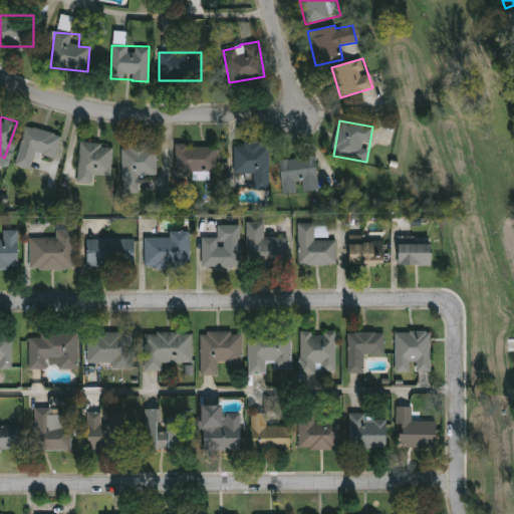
[(53,170),(17,162),(25,126),(61,135),(53,170)]
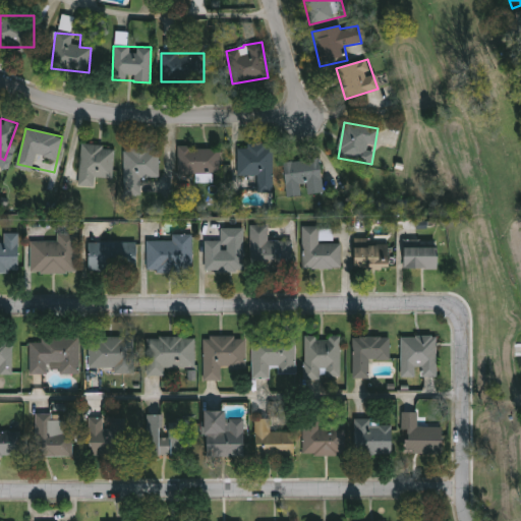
[(256,178),(237,178),(237,143),(272,143),(272,188),(255,188),(256,178)]
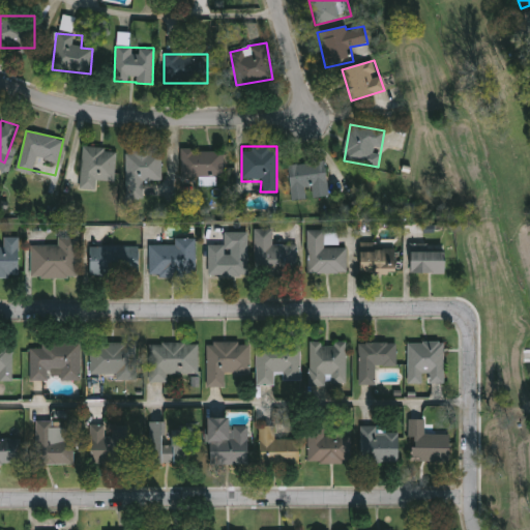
[(114,182),(96,181),(95,189),(80,188),(82,147),(116,148),(114,182)]
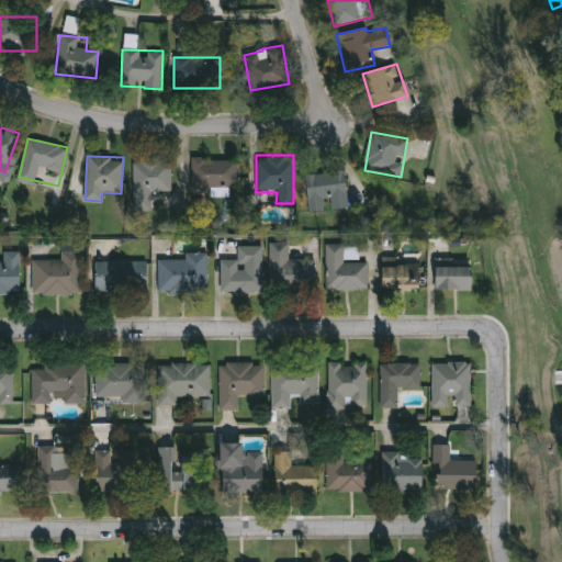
[(237,188),(191,188),(191,158),(237,158),(237,188)]
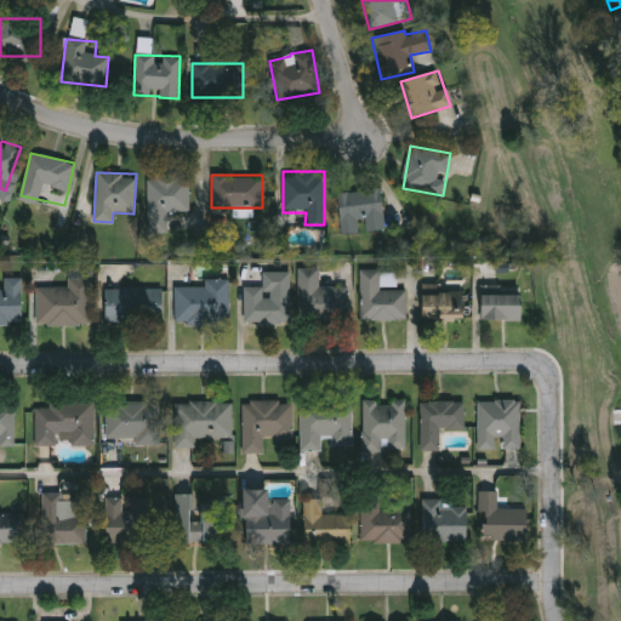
[(147,214),(148,176),(189,177),(188,215),(147,214)]
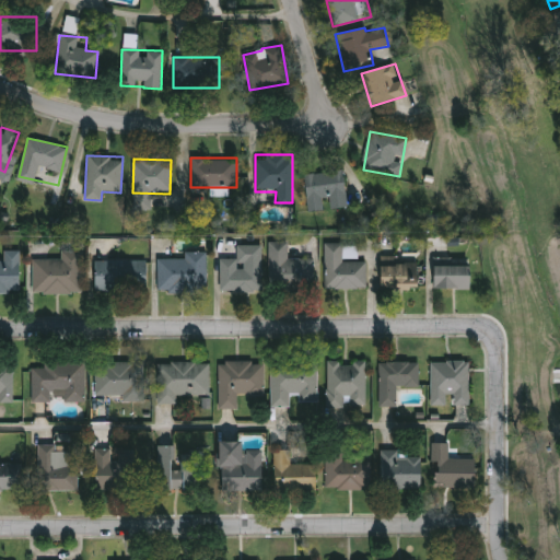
[(305,173),(343,171),(346,207),(329,209),(328,199),(321,200),(322,209),(307,210),(305,173)]
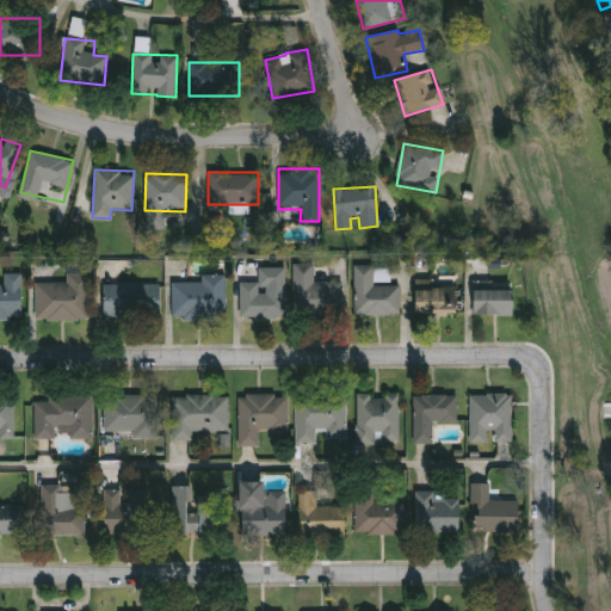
[(340,282),(341,315),(295,316),(294,264),(313,264),(314,283),(340,282)]
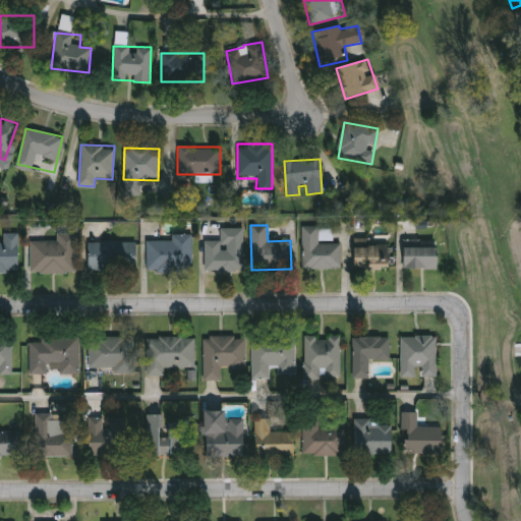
[(342,269),(341,243),(320,244),(319,226),(302,227),(303,269),(342,269)]
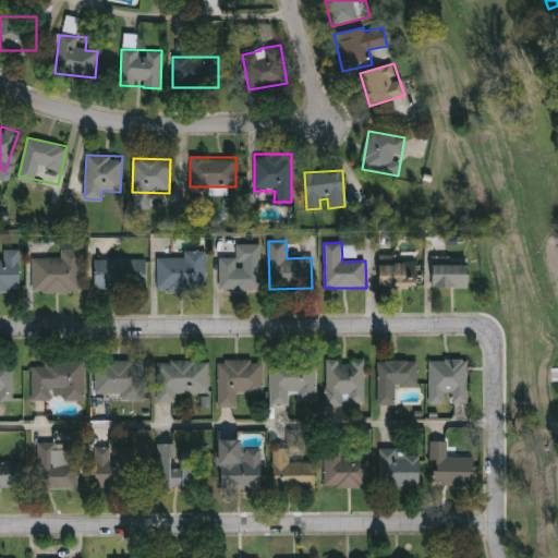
[(219,257),(237,257),(237,244),(261,244),(261,290),(219,290),(219,257)]
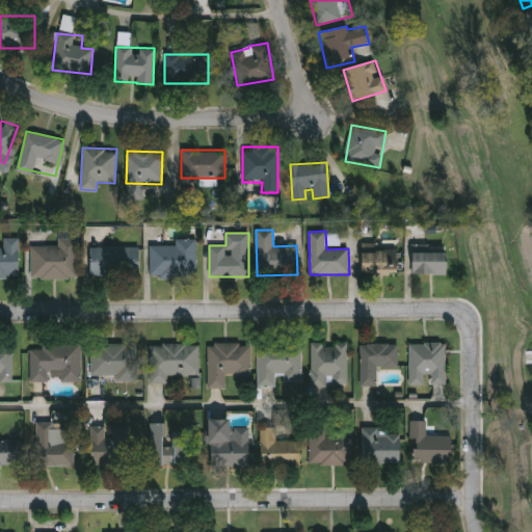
[(0,248),(3,248),(3,238),(19,238),(19,278),(0,278),(0,248)]
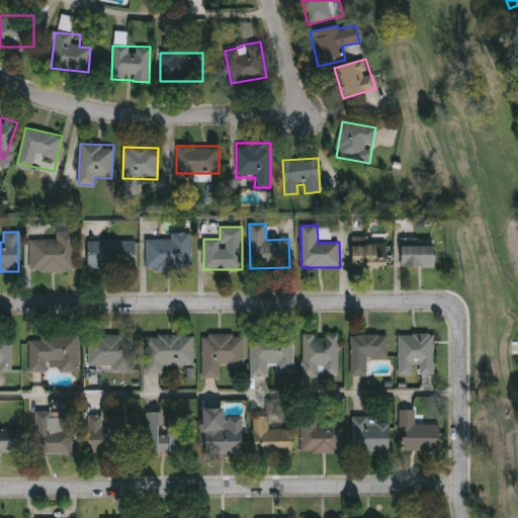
[(30,240),(56,240),(56,233),(76,233),(76,271),(30,271),(30,240)]
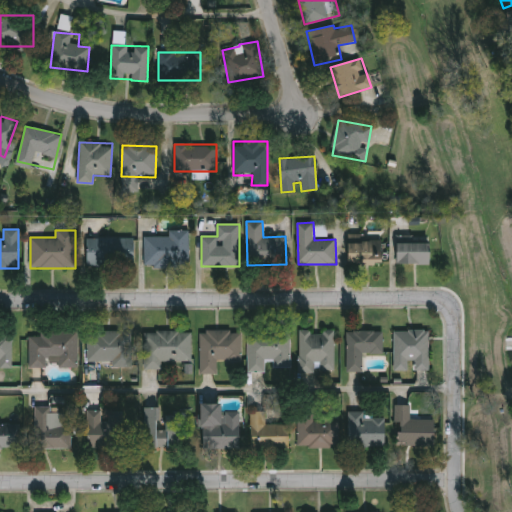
[(169,236),(169,230),(188,230),(189,267),(145,268),(144,236),(169,236)]
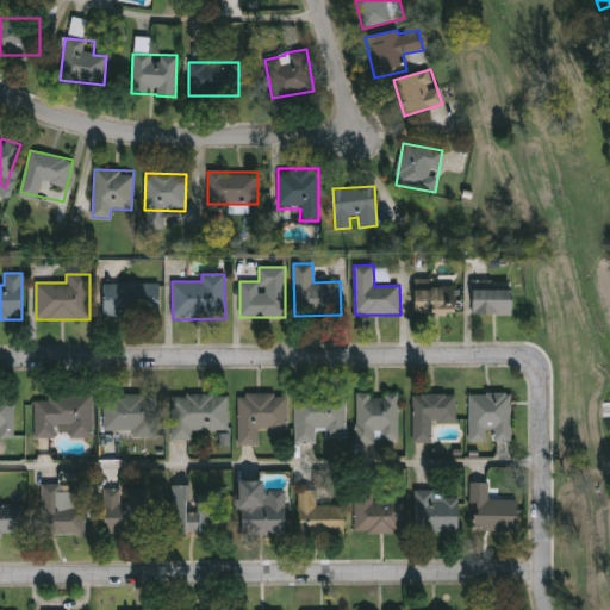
[(103,284),(160,284),(160,317),(103,317),(103,284)]
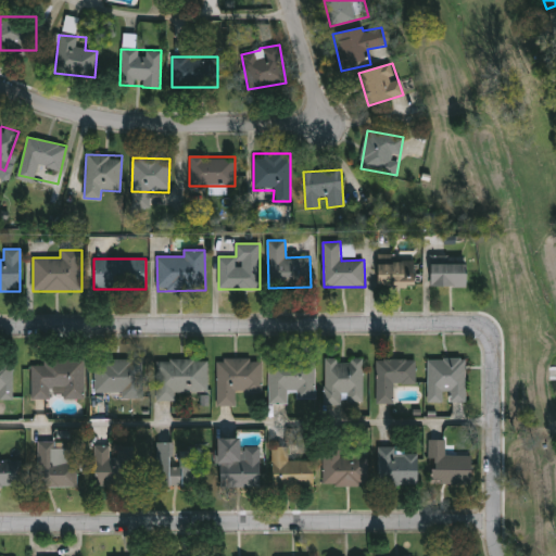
[(415,286),(379,286),(379,262),(415,262),(415,286)]
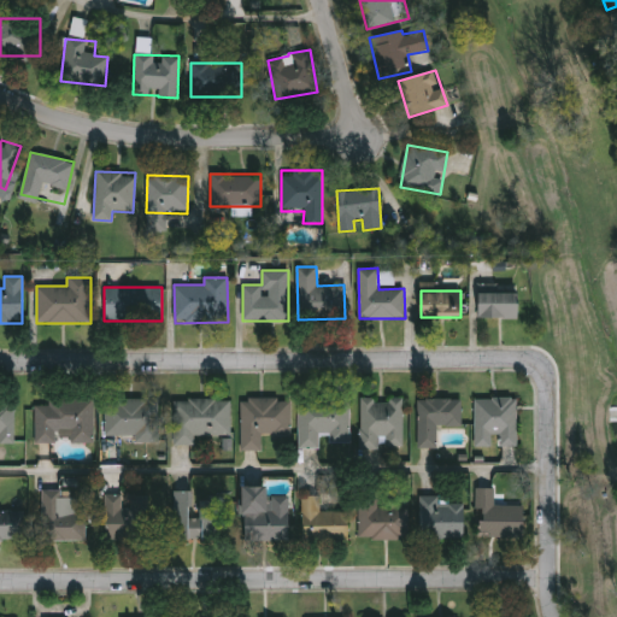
[(517,317),(479,317),(479,293),(517,293),(517,317)]
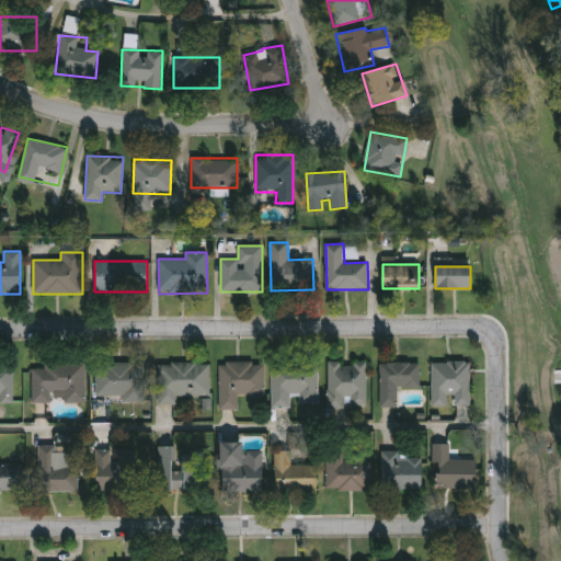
[(31,402),(31,366),(37,366),(37,362),(84,362),(84,402),(31,402)]
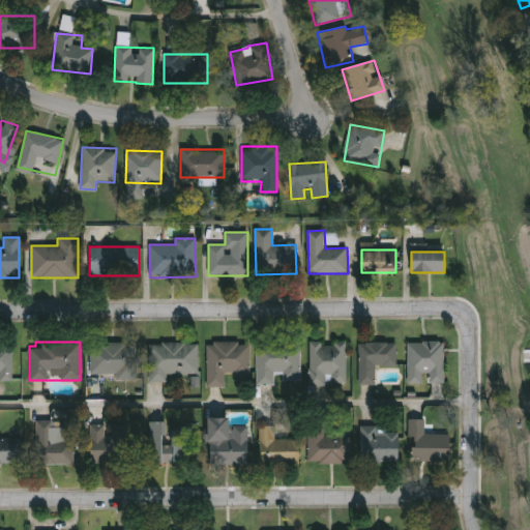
[(89,342),(137,342),(137,378),(89,378),(89,342)]
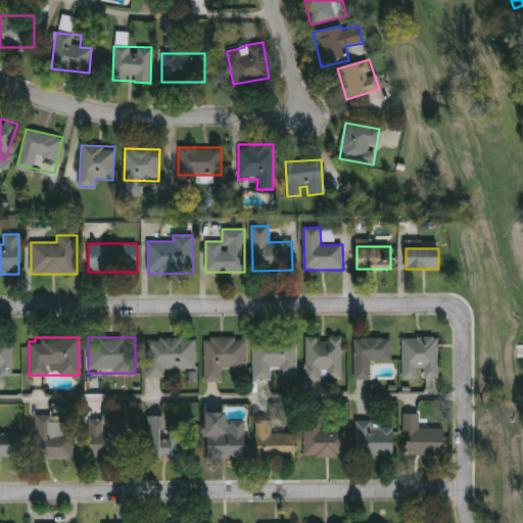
[(246,369),(222,369),(222,381),(203,381),(203,337),(246,337),(246,369)]
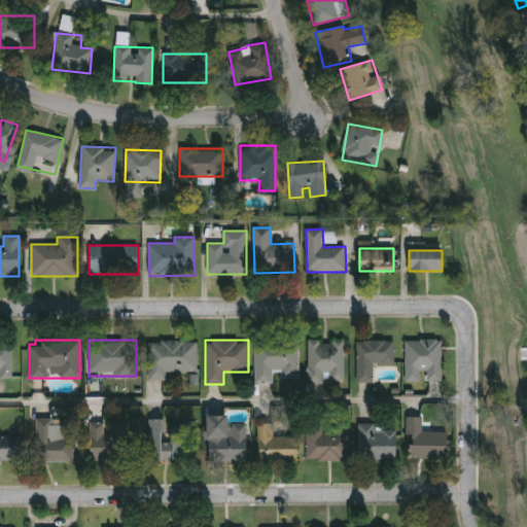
[(274,382),(254,382),(254,340),(300,340),(300,381),(281,381),(281,373),(274,373),(274,382)]
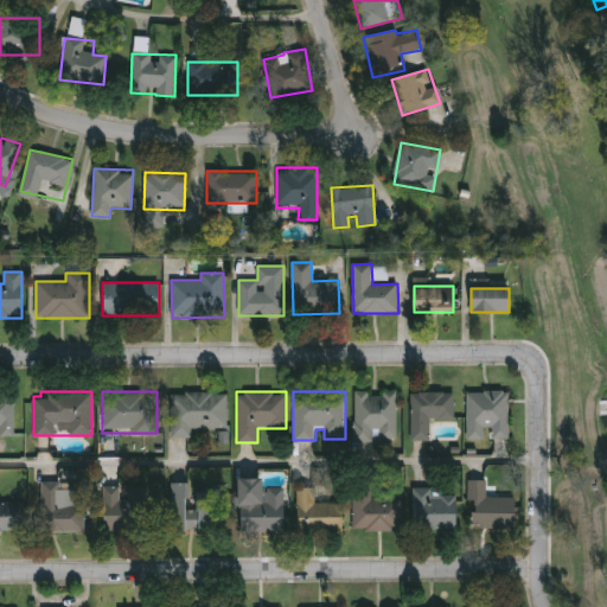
[(395,391),(395,440),(355,440),(355,391),(395,391)]
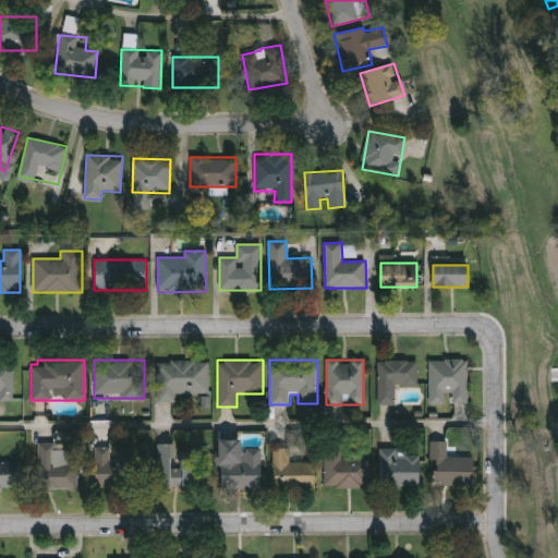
[(393,405),(377,404),(377,360),(417,361),(417,386),(395,385),(393,405)]
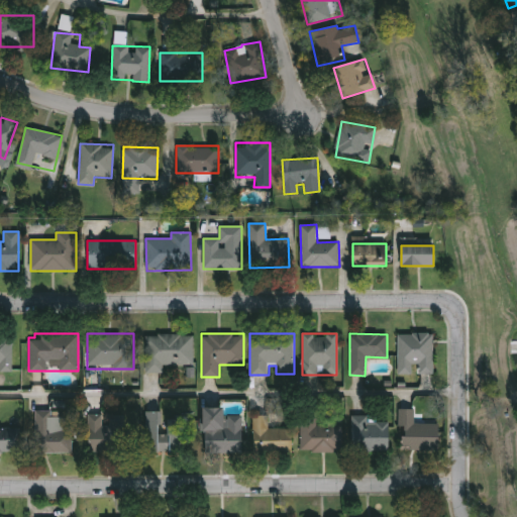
[(397,333),(433,333),(433,374),(414,374),(397,374),(397,333)]
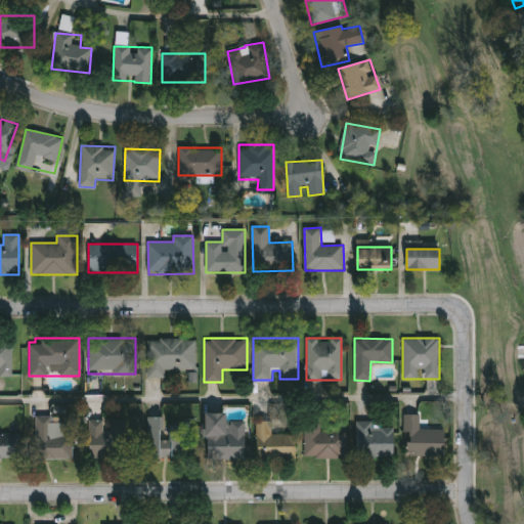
[(166,369),(166,378),(146,378),(146,339),(195,339),(195,369),(166,369)]
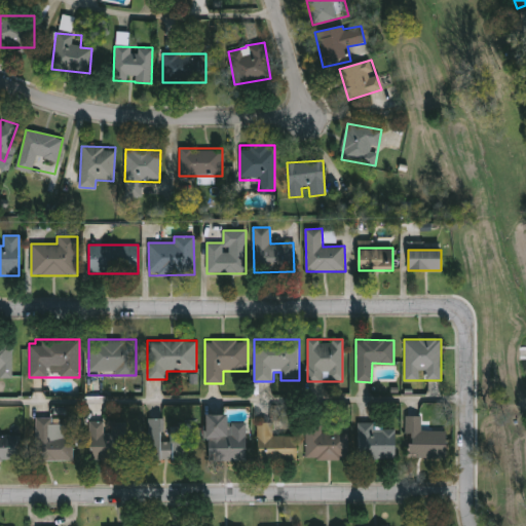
[(0,341),(12,342),(11,377),(0,377),(0,341)]
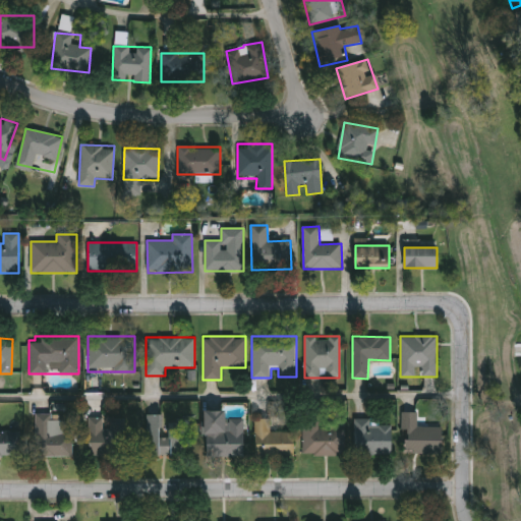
[(205,456),(205,411),(227,411),(227,418),(243,418),(243,456),(205,456)]
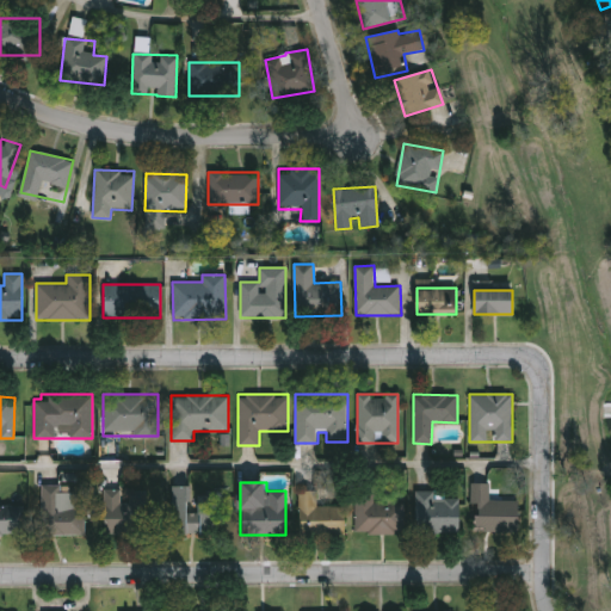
[(471,530),(471,483),(489,483),(489,500),(517,500),(517,530),(471,530)]
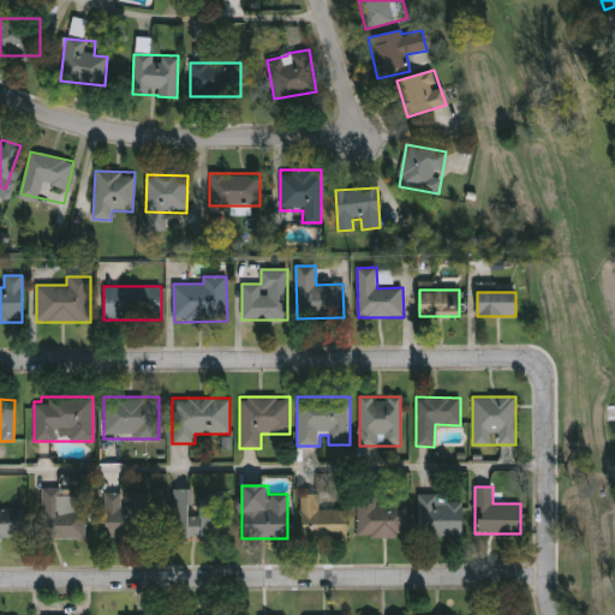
[(41,538),(41,488),(63,488),(63,496),(84,496),(84,538),(41,538)]
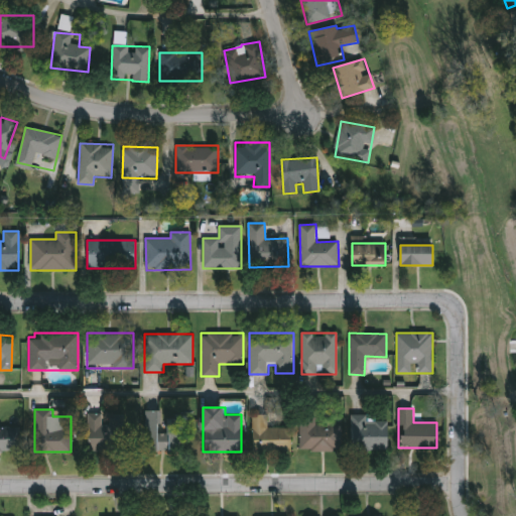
[(144,452),(145,411),(162,411),(162,418),(184,419),(183,453),(144,452)]
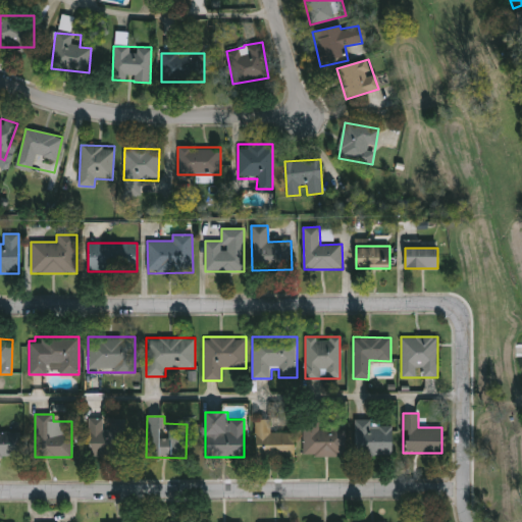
[(88,418),(106,418),(106,417),(129,417),(131,455),(89,456),(88,418)]
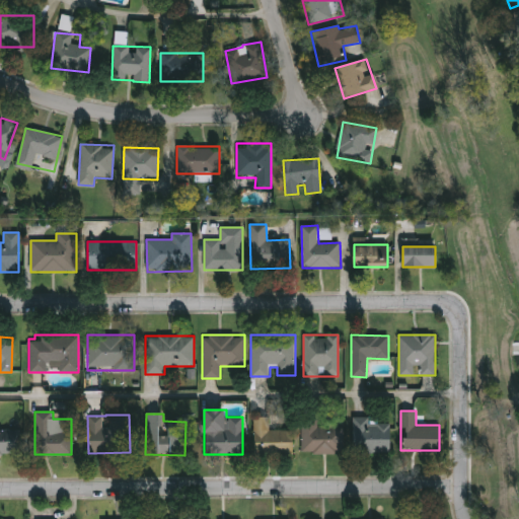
[(293,430),(293,454),(253,454),(253,417),(270,417),(270,430),(293,430)]
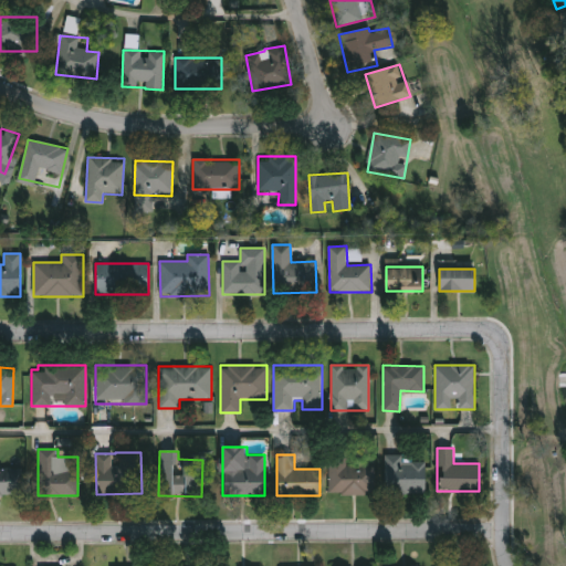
[(426,493),(386,493),(385,458),(425,457),(426,493)]
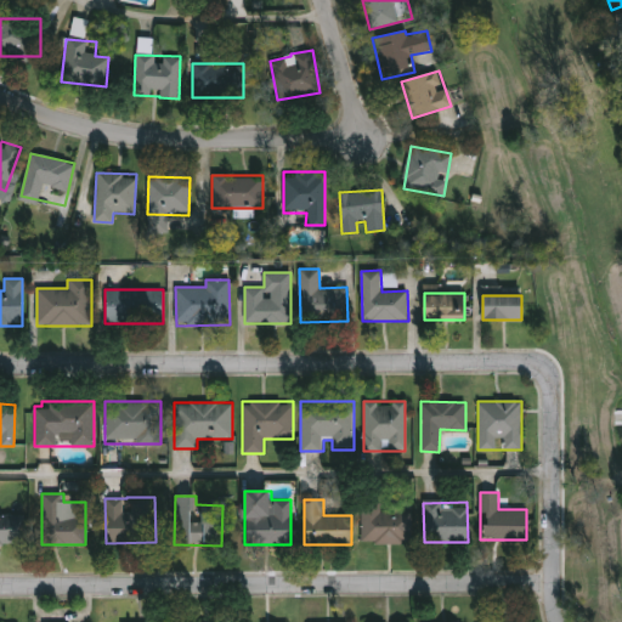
[(361,544),(361,507),(411,507),(411,544),(361,544)]
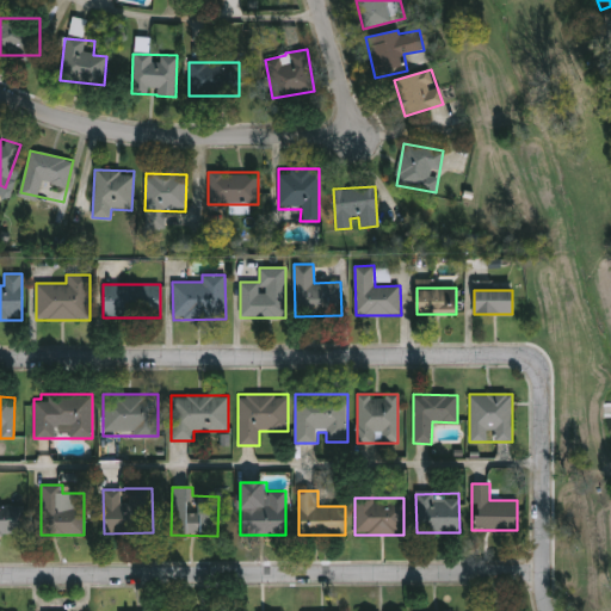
[(23,534),(0,534),(0,505),(23,506),(23,534)]
